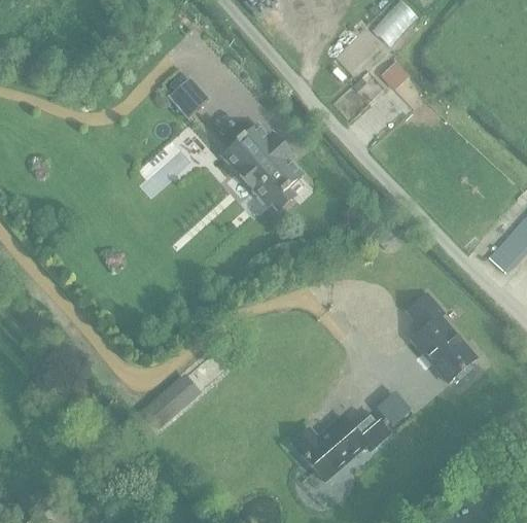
[(396,90),(409,78),(395,64),(383,75),(396,90)]
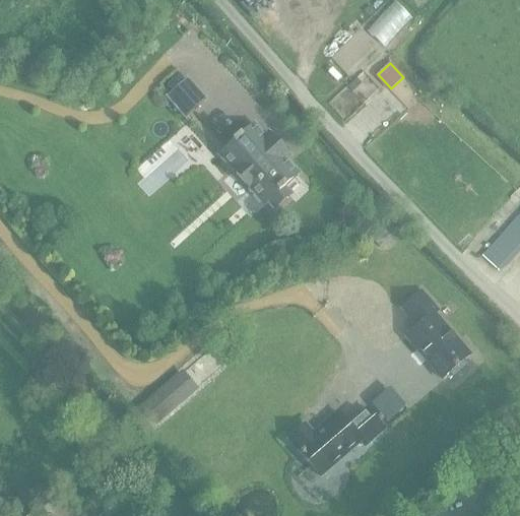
[(165,94),(185,117),(207,98),(187,75),(165,94)]
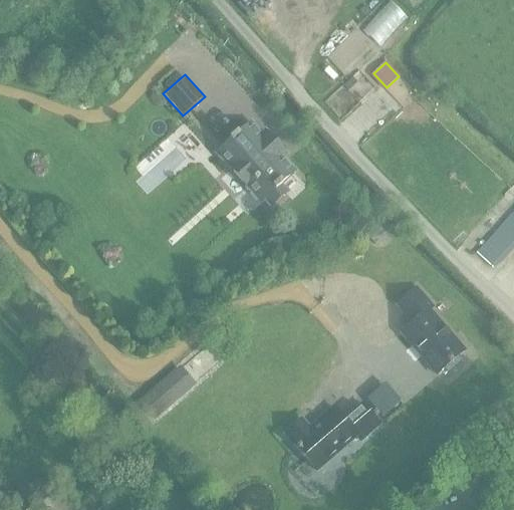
[(285,183),(283,181),(296,170),(283,156),(287,152),(266,128),(262,132),(250,119),(215,151),(227,163),(226,164),(247,188),(252,183),(272,205),(288,191),(283,185),(285,183)]
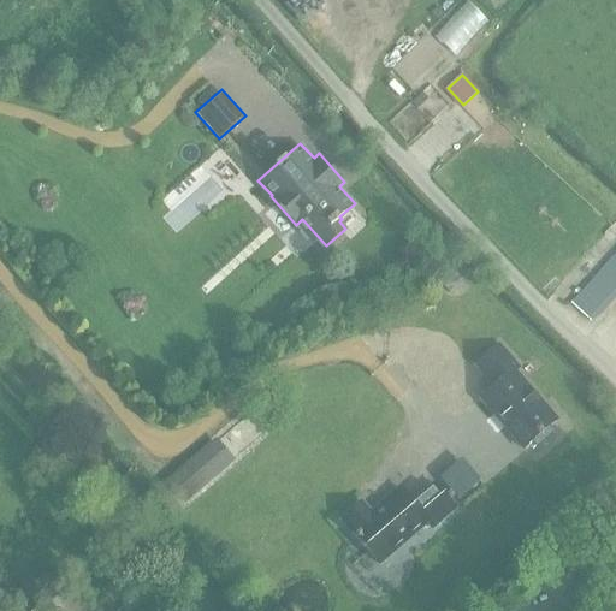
[(590,316),(591,315),(615,288),(615,251),(573,300),(590,316)]
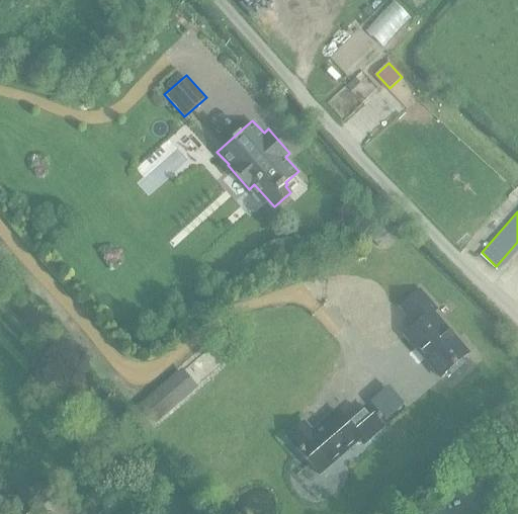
[(469,350),(433,308),(436,306),(421,288),(402,306),(418,323),(406,333),(441,374),(469,350)]
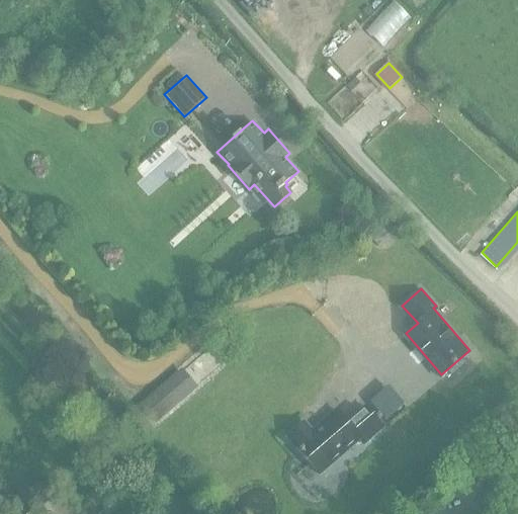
[(156,418),(195,384),(182,369),(143,403),(156,418)]
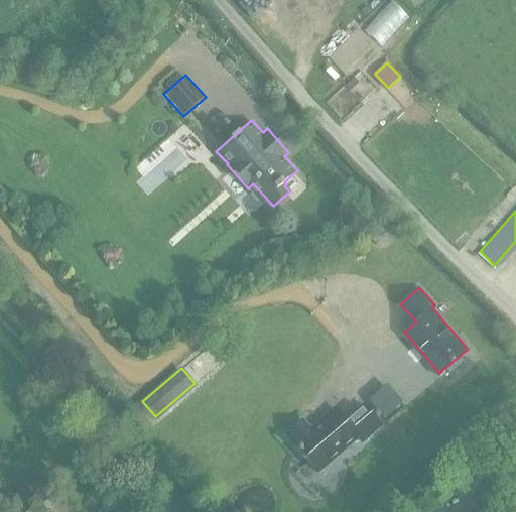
[(363,438),(382,422),(365,403),(347,418),(337,406),(311,427),(304,418),(288,432),(296,441),(295,442),(318,470),(360,434),(363,438)]
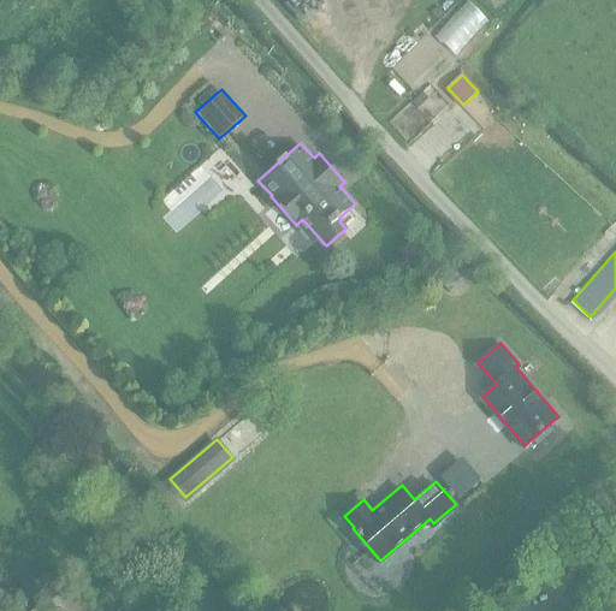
[(96,535),(110,527),(100,512),(87,522),(96,535)]
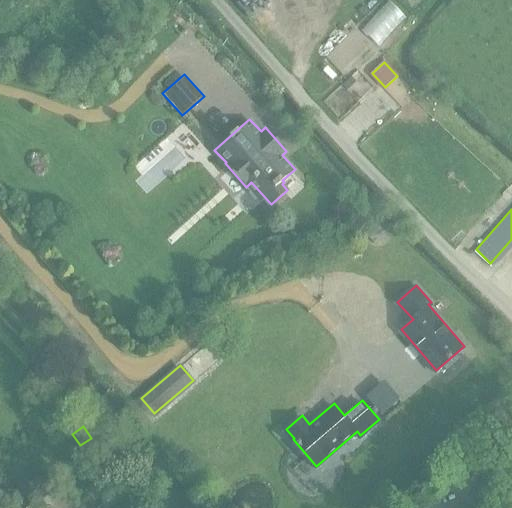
[(122,507),(112,495),(96,507),(122,507)]
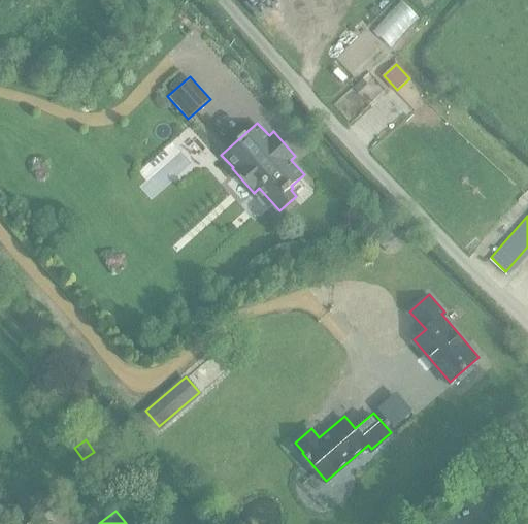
[(44,523),(47,521),(46,520),(41,513),(28,522),(29,523),(44,523)]
